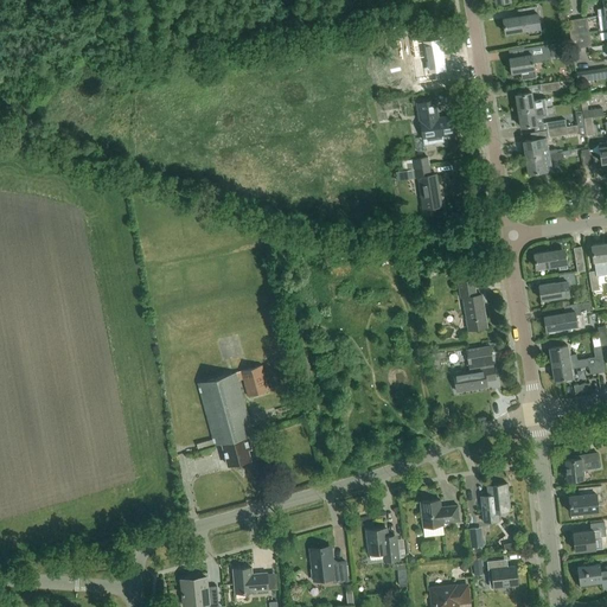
[(585,13),(596,8),(593,0),(587,0),(581,2),(585,13)]
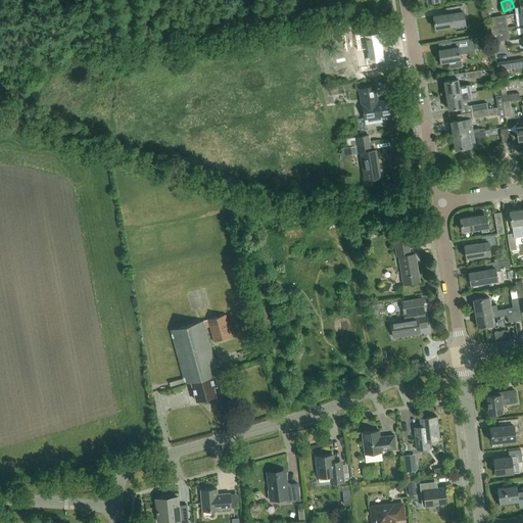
[(434,30),(454,27),(454,32),(465,30),(461,5),(444,8),(445,14),(432,16),(434,30)]
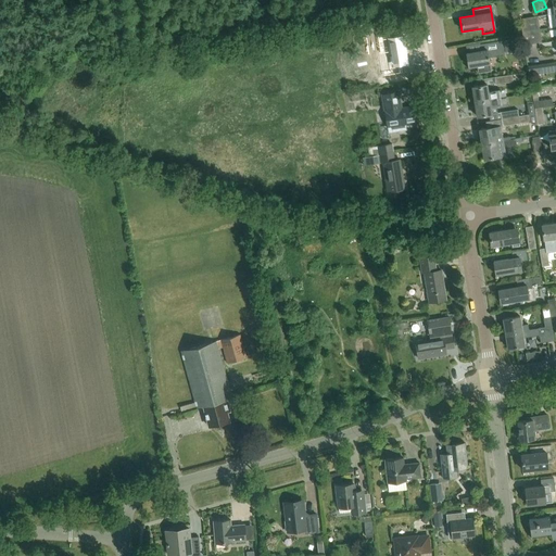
[(392,66),(408,63),(404,36),(399,36),(397,28),(383,30),(386,39),(388,39),(392,66)]
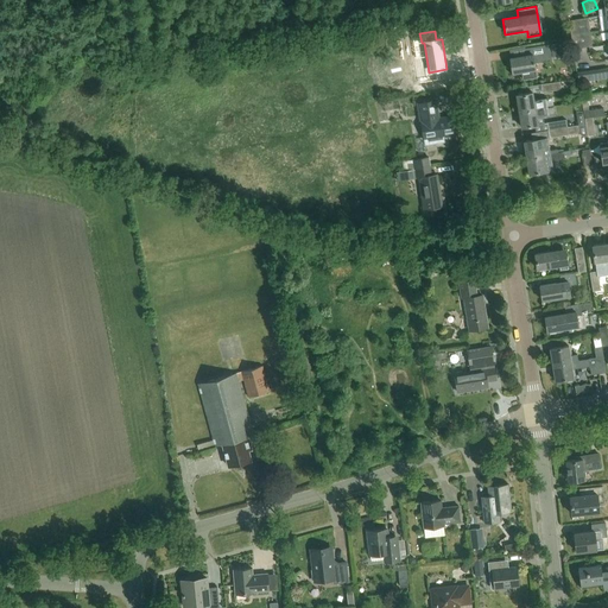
[(561,43),(551,44),(552,57),(563,55),(561,43)]
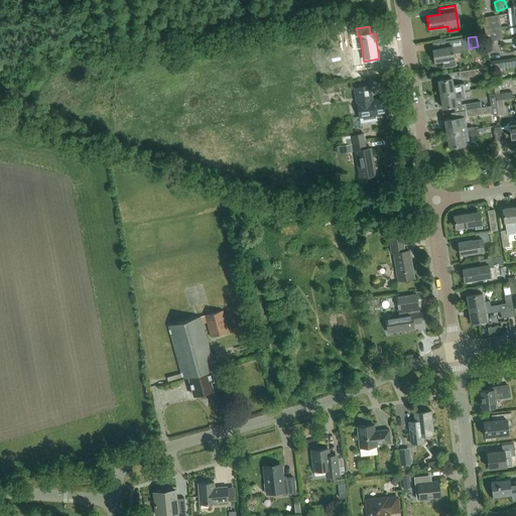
[(467,38),(461,39),(443,41),(444,47),(431,49),(433,62),(442,60),(443,68),(456,66),(454,53),(463,52),(469,51),(467,38)]
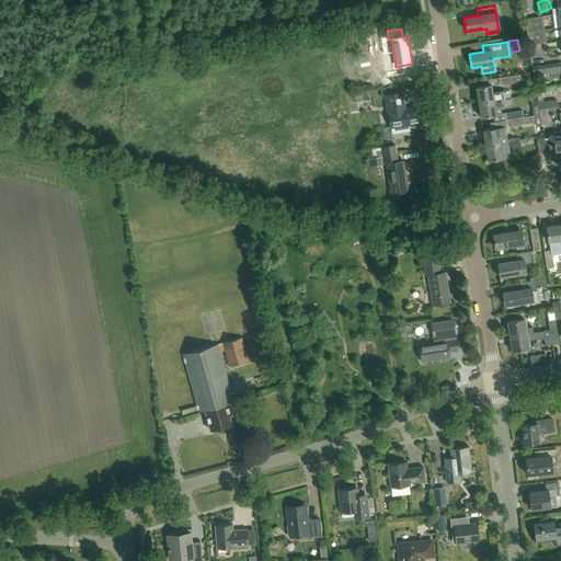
[(551,65),(535,67),(535,73),(552,71),(551,65)]
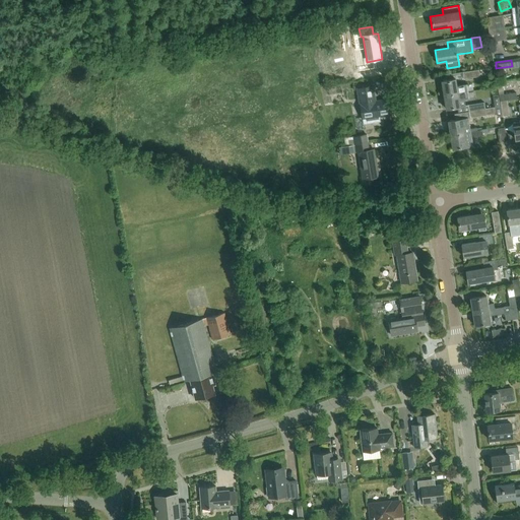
[(463,72),(464,78),(480,76),(479,69),(463,72)]
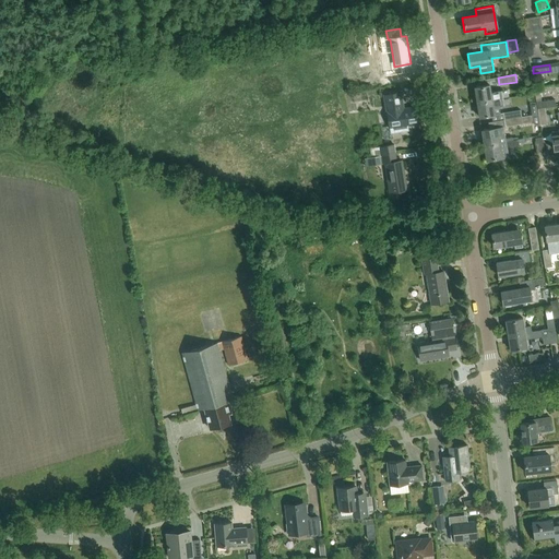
[(475,87),(477,102),(490,99),(503,98),(502,91),(491,92),(490,85),(475,87)]
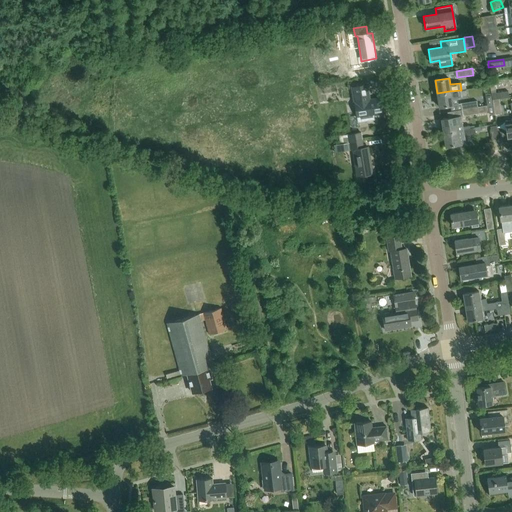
[(357,115),(351,116),(353,128),(359,127),(358,122),(374,119),(373,115),(385,113),(382,98),(369,100),(366,84),(352,86),(357,115)]
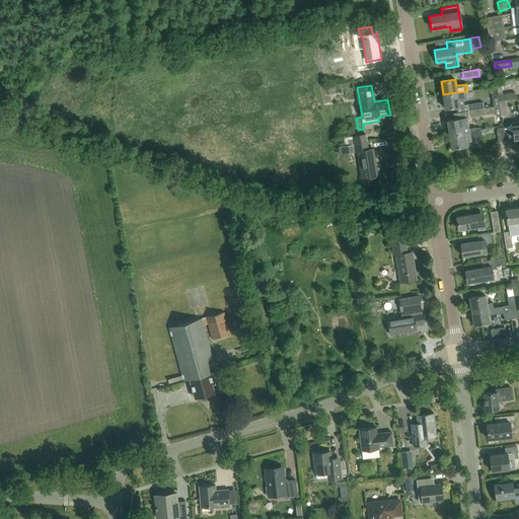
[(468,98),(467,91),(455,92),(443,94),(445,108),(459,106),(464,105),(463,99),(468,98)]
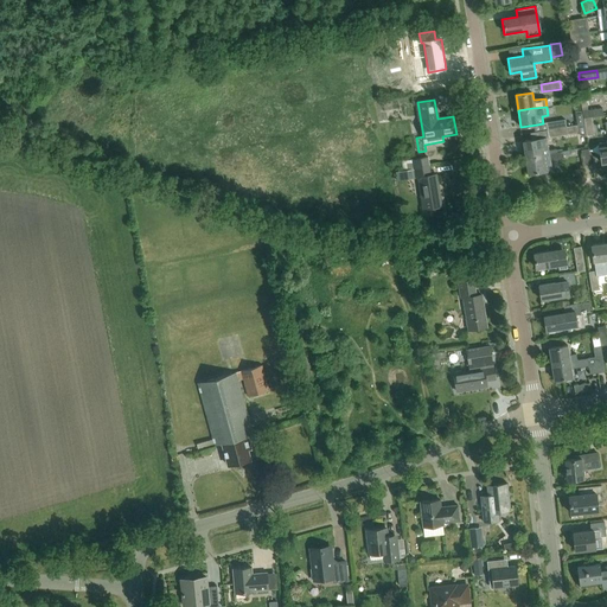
[(583,119),(592,117),(604,115),(602,108),(583,110),(583,119)]
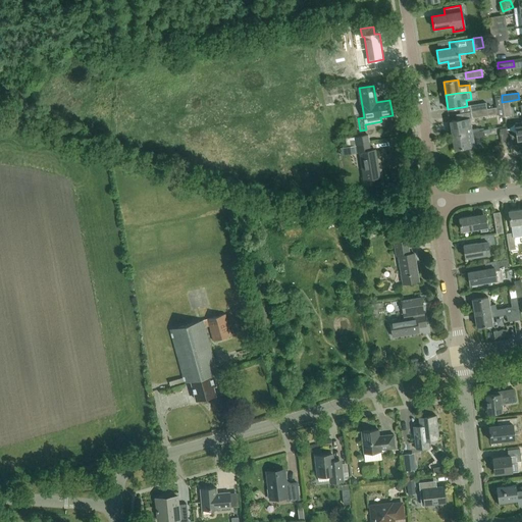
[(503,106),(504,113),(505,116),(511,115),(509,101),(502,102),(503,106)]
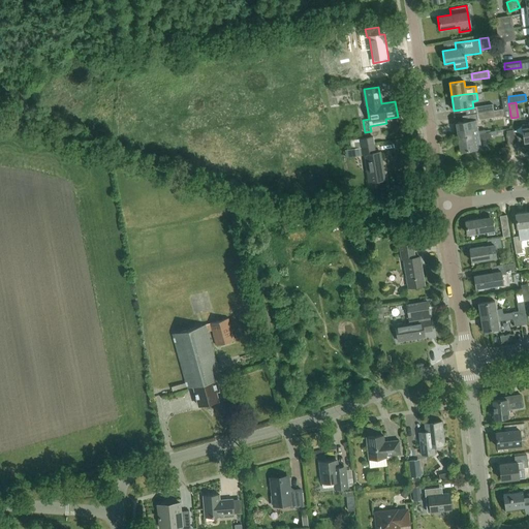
[(476,106),(477,115),(502,111),(502,109),(494,110),(493,103),(476,106)]
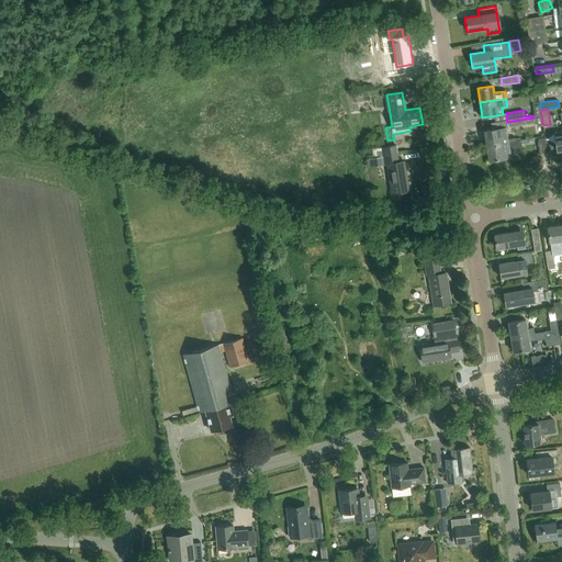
[(535,123),(534,117),(507,122),(508,127),(535,123)]
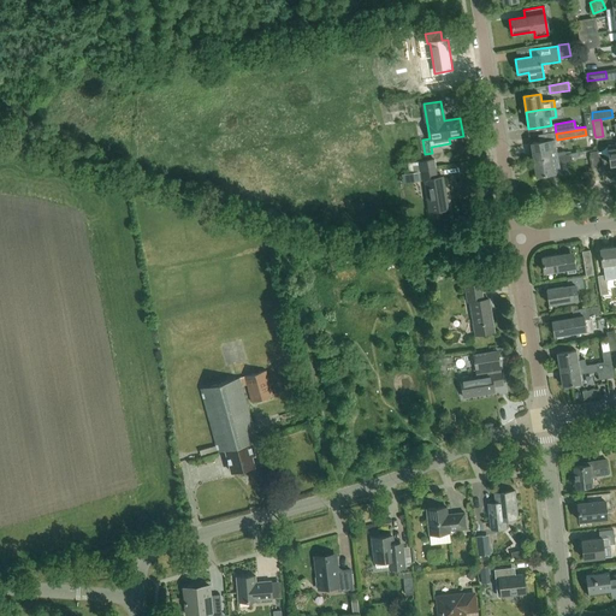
[(531,144),(533,160),(549,158),(566,154),(566,152),(557,153),(555,140),(548,141),(531,144)]
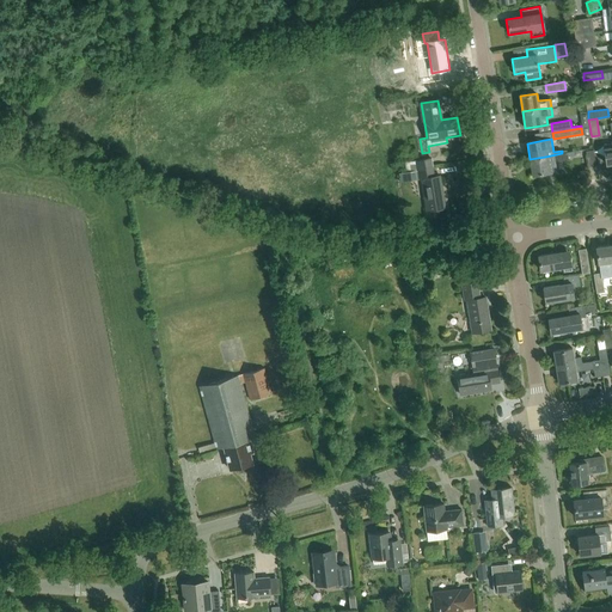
[(593,150),(586,151),(588,167),(597,166),(593,150)]
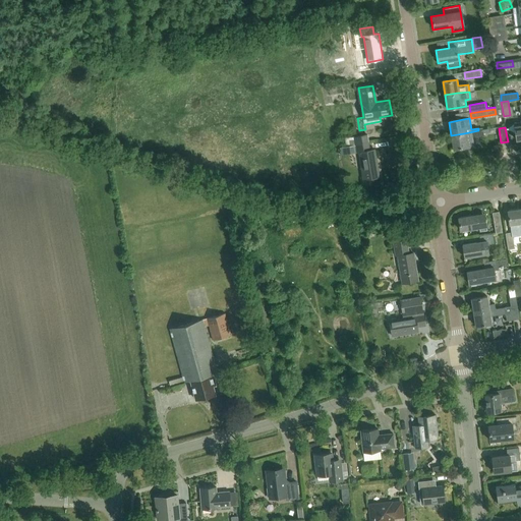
[(467,147),(473,146),(472,135),(475,134),(475,137),(483,135),(482,130),(478,130),(464,133),(451,135),(453,150),(467,147)]
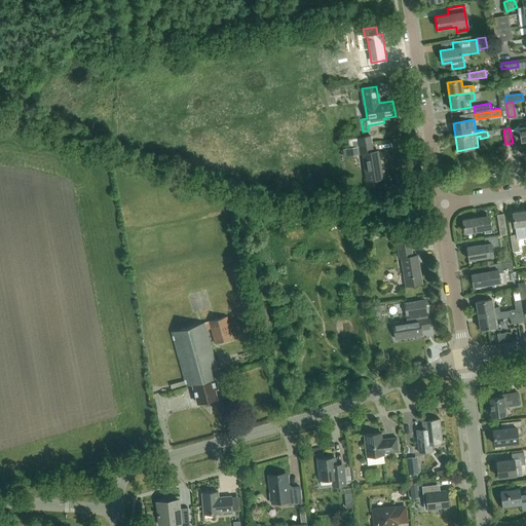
[(358,138),(359,146),(372,144),(371,136),(358,138)]
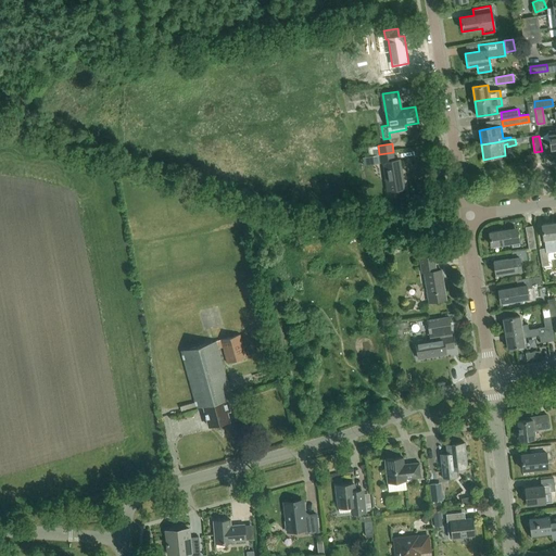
[(383,163),(388,192),(404,190),(400,160),(394,161),(393,152),(379,154),(380,163),(383,163)]
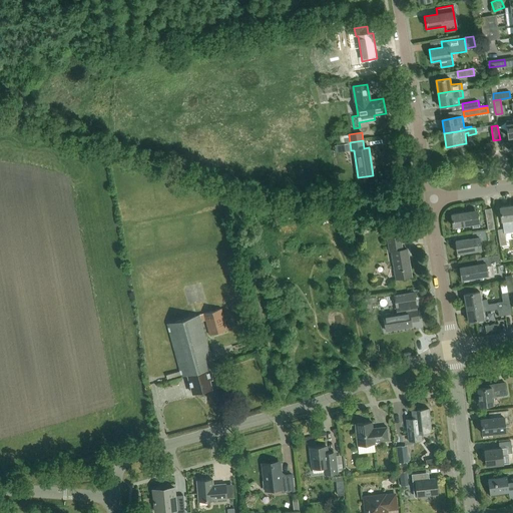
[(512,207),(512,205),(499,206),(501,220),(509,219),(510,227),(512,226),(512,207)]
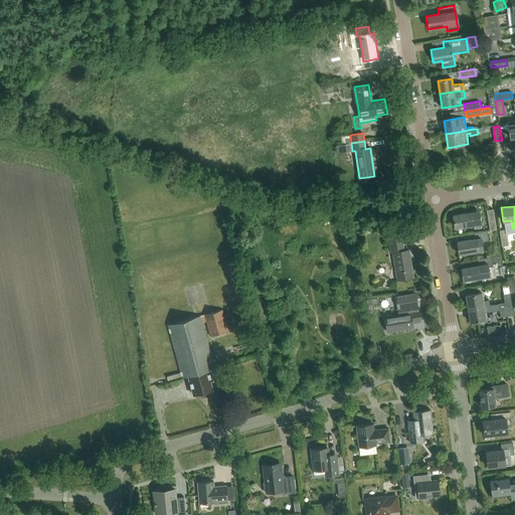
[(487,210),(490,230),(496,229),(493,209),(487,210)]
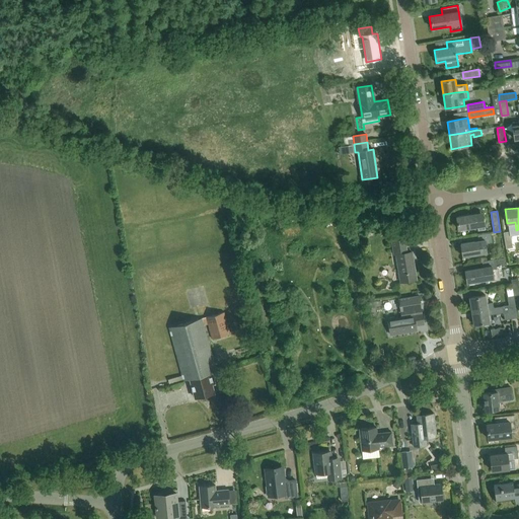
[(485,229),(483,217),(482,213),(475,214),(455,217),(457,229),(476,226),(477,230),(485,229)]
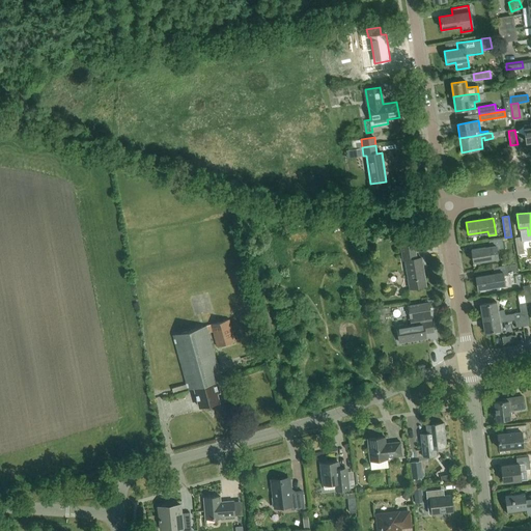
[(383,239),(382,229),(374,230),(375,240),(383,239)]
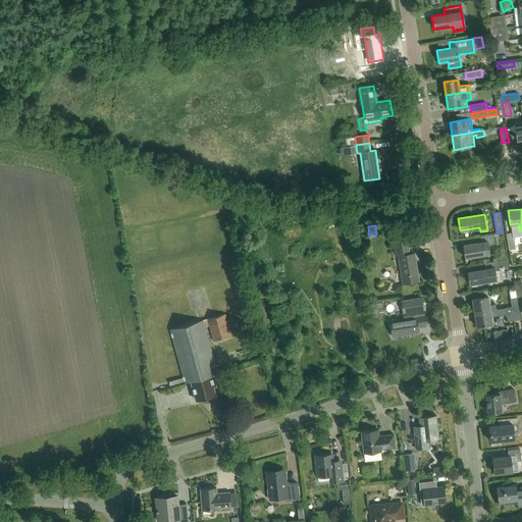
[(513,232),(507,233),(509,250),(516,249),(513,232)]
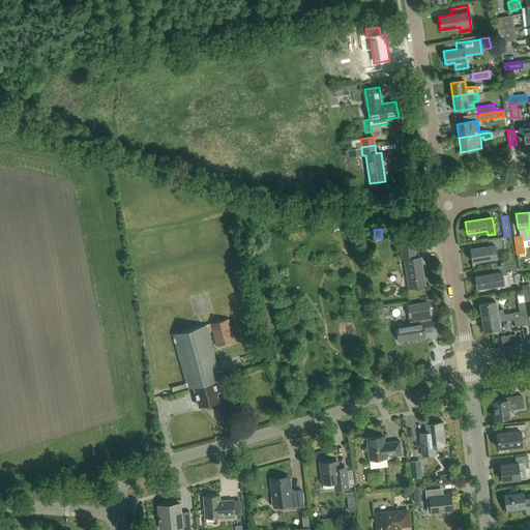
[(470,248),(472,262),(497,258),(495,248),(502,247),(500,238),(488,240),(489,245),(470,248)]
